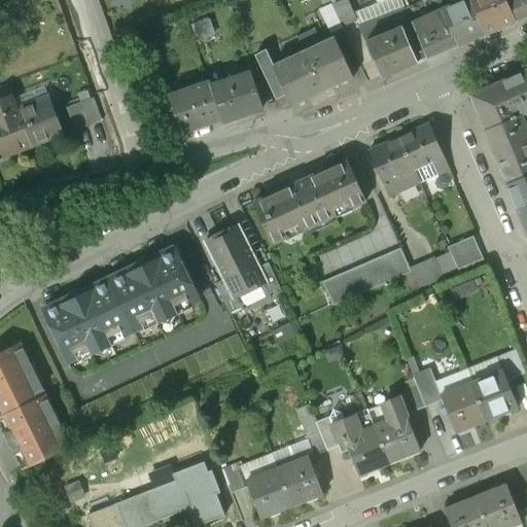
[(469,0),(465,0),(441,10),(457,45),(485,33),(469,0)]
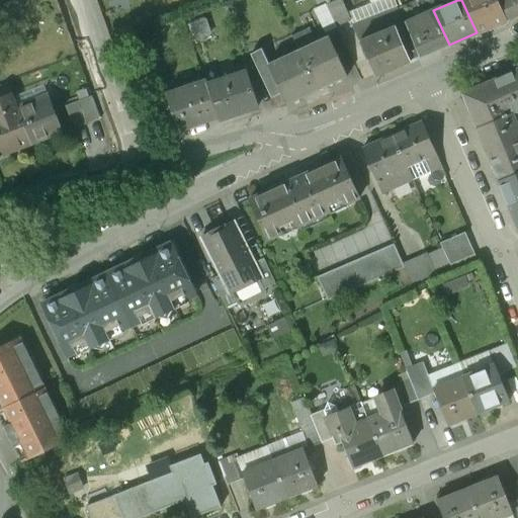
[(461,0),(477,32),(505,20),(496,0),(461,0)]
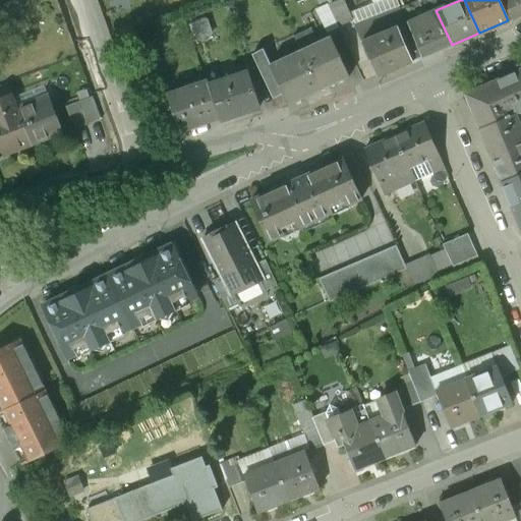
[(520,0),(499,0),(508,20),(520,14),(520,0)]
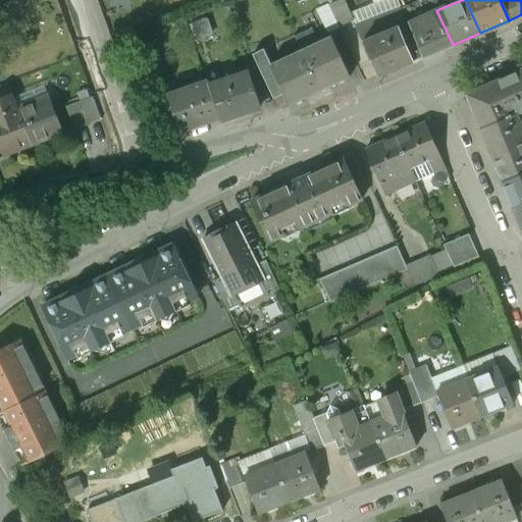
[(430,1),(402,14),(407,23),(408,23),(436,10),(430,1)]
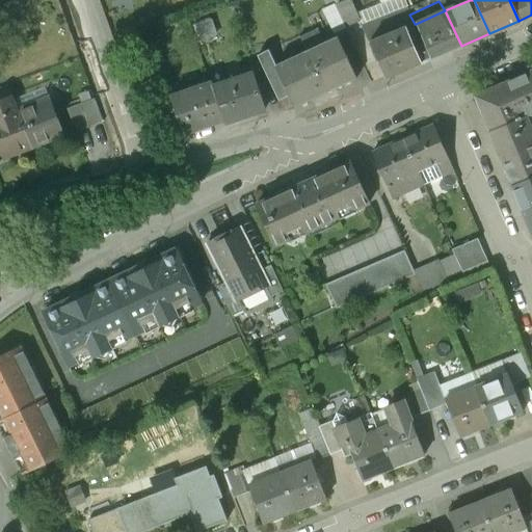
[(406,7),(362,25),(365,31),(371,46),(384,77),(431,58),(416,24),(415,24),(409,15),(406,7)]
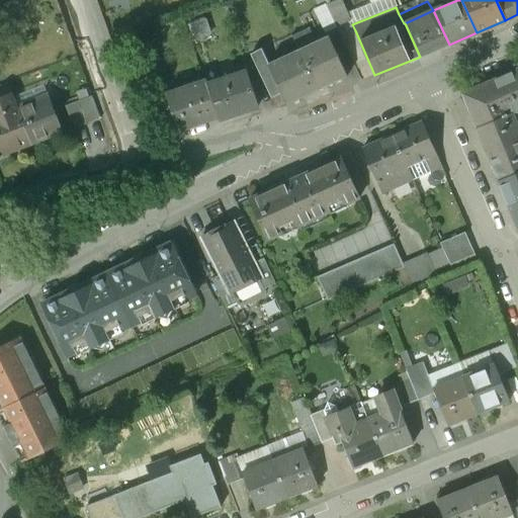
[(336,27),(327,8),(317,13),(325,32),(336,27)]
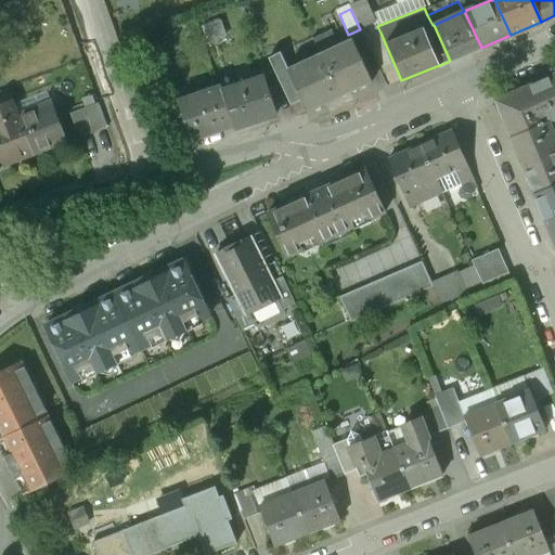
[(464,11),(434,25),(450,61),(481,48),(464,11)]
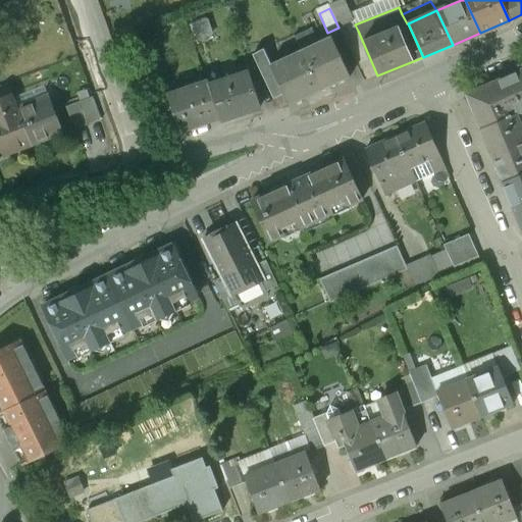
[(358,31),(353,34),(359,47),(364,45),(358,31)]
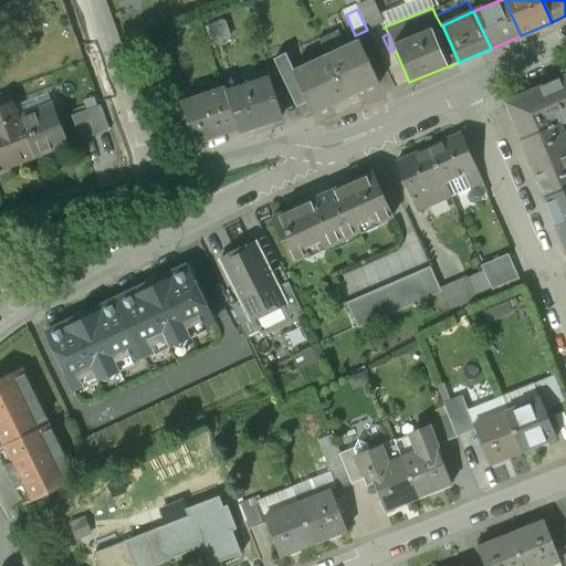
[(358,39),(341,48),(344,53),(328,60),(345,97),(378,82),(358,39)]
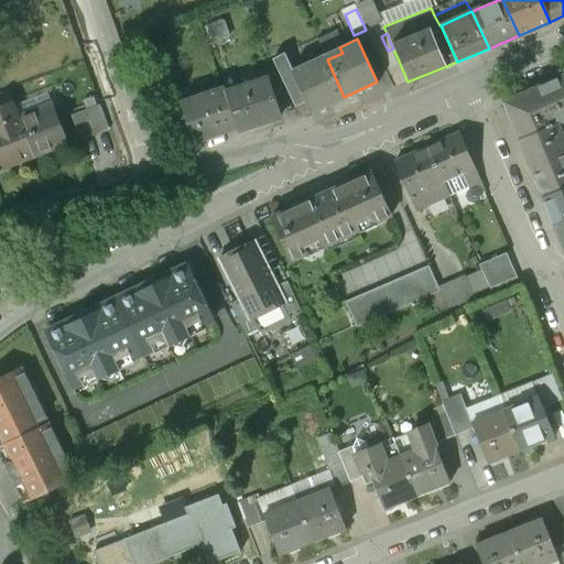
[(292,69),(283,53),(272,58),(294,106),(305,101),(293,76),(291,69),(292,69)]
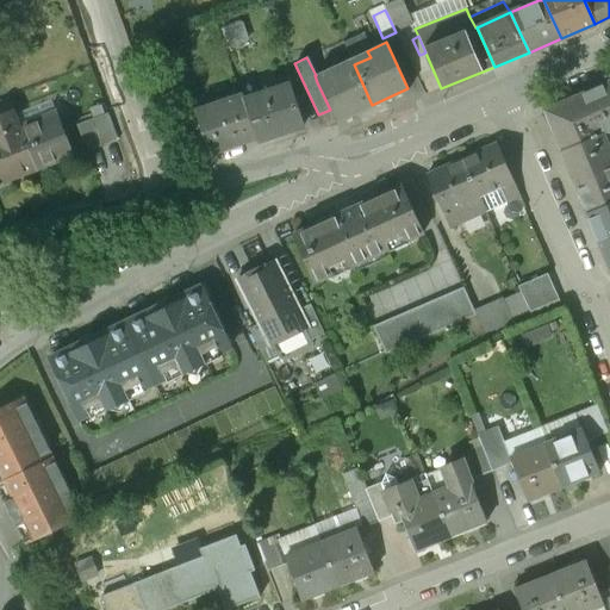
[(350,58),(331,68),(335,74),(317,82),(330,110),(336,122),(372,105),(354,64),(350,58)]
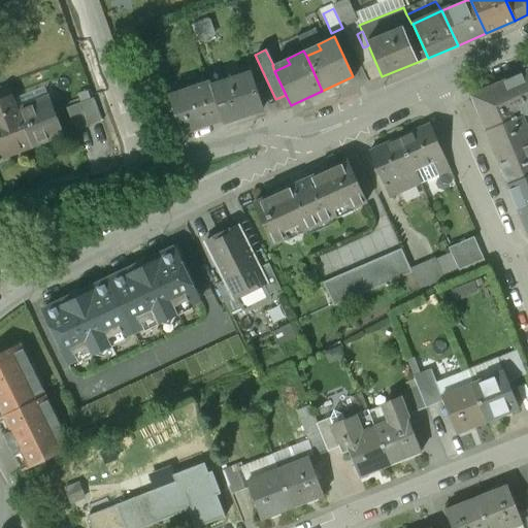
[(527,75),(526,71),(472,96),(487,131),(523,116),(524,116),(527,113),(527,75)]
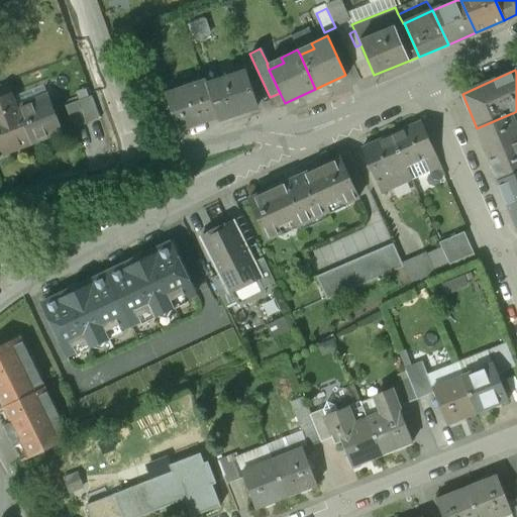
[(206,84),(218,118),(256,107),(246,72),(206,84)]
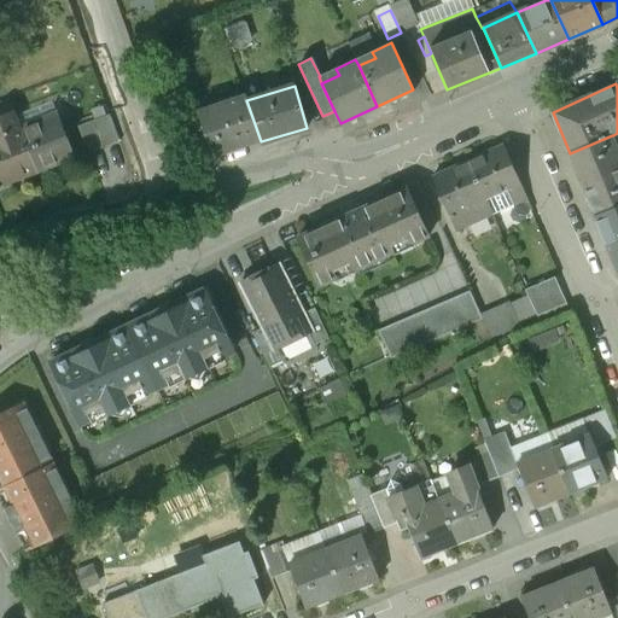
[(245,95),(197,110),(210,152),(258,138),(246,100),(245,95)]
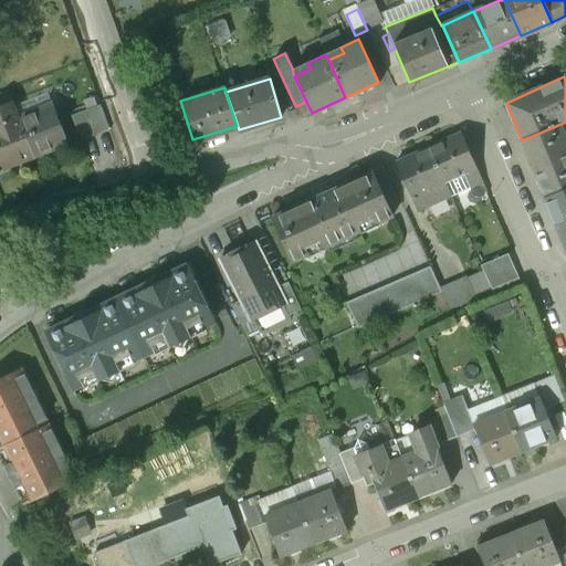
[(52,102),(19,115),(24,130),(30,128),(39,154),(67,144),(52,102)]
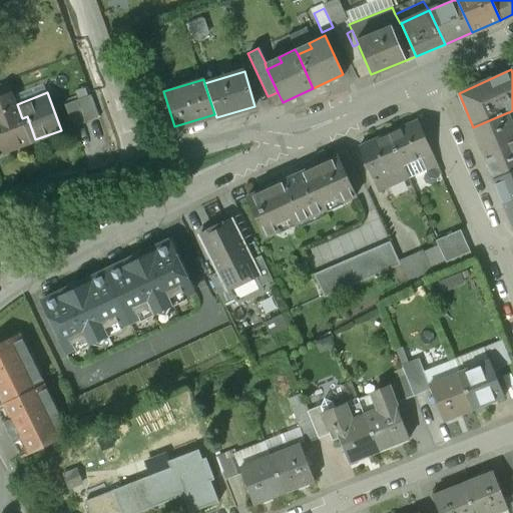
[(12,93),(0,97),(0,144),(3,152),(31,141),(22,118),(17,104),(12,93)]
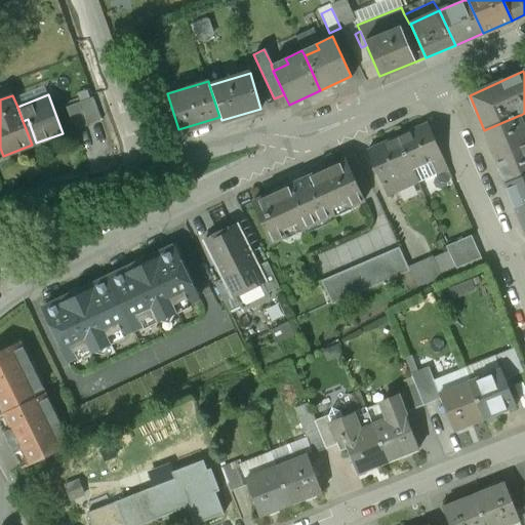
[(81,102),(68,107),(76,129),(89,124),(81,102)]
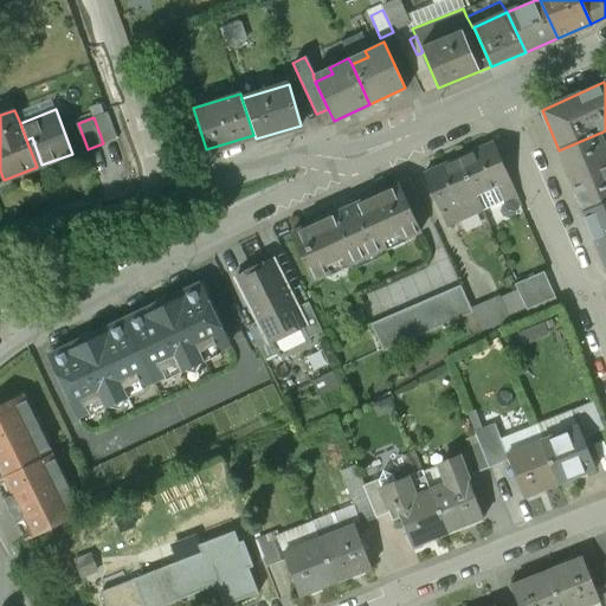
[(605,144),(601,133),(600,133),(559,150),(585,212),(605,202),(605,144)]
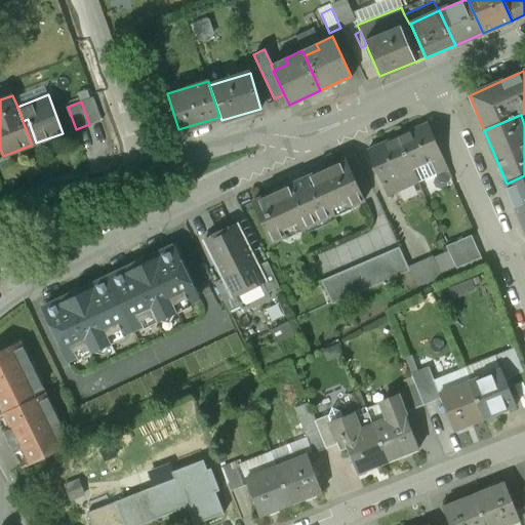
[(428,124),(397,137),(417,183),(447,169),(428,124)]
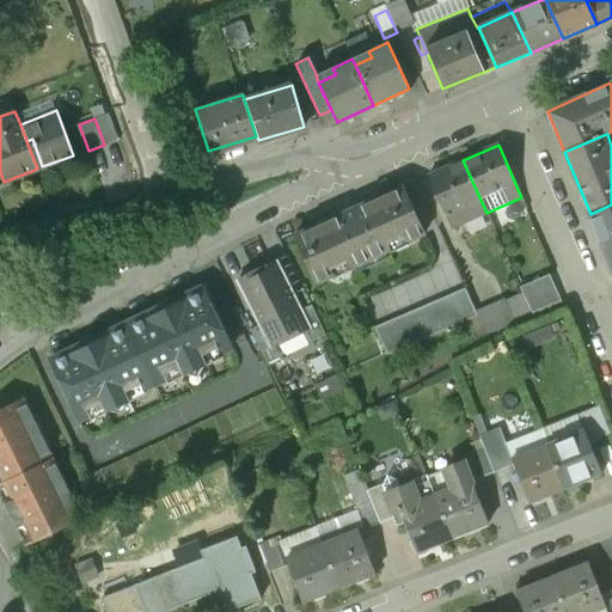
[(463,160),(429,176),(452,228),(487,213),(463,160)]
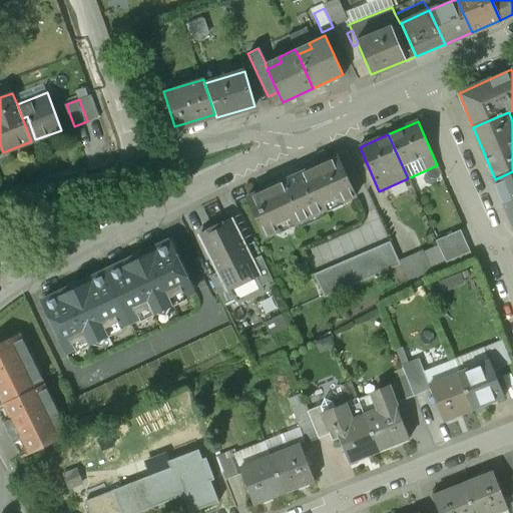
[(339,157),(246,198),(265,238),(356,196),(339,157)]
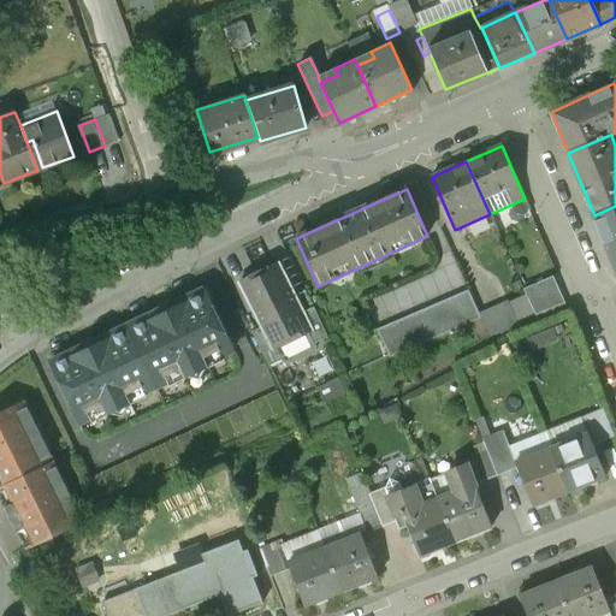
[(615,206),(594,215),(615,266),(615,206)]
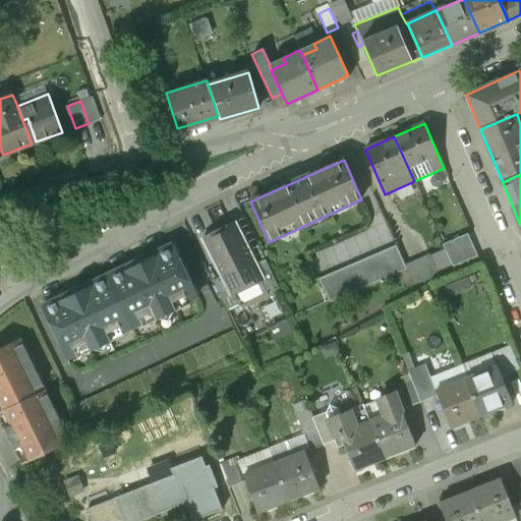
[(64,214),(62,208),(54,210),(58,226),(74,222),(71,212),(64,214)]
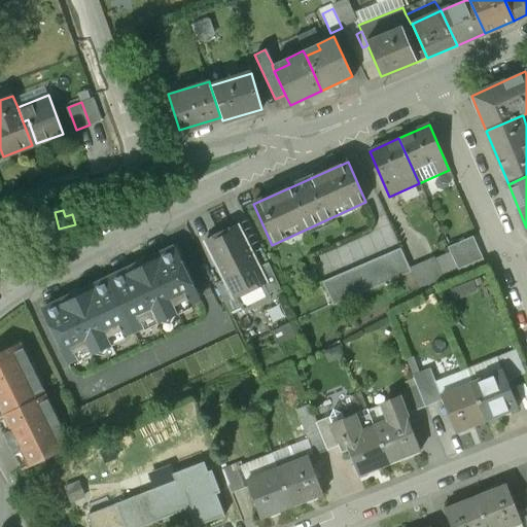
[(413,239),(403,216),(390,222),(400,244),(413,239)]
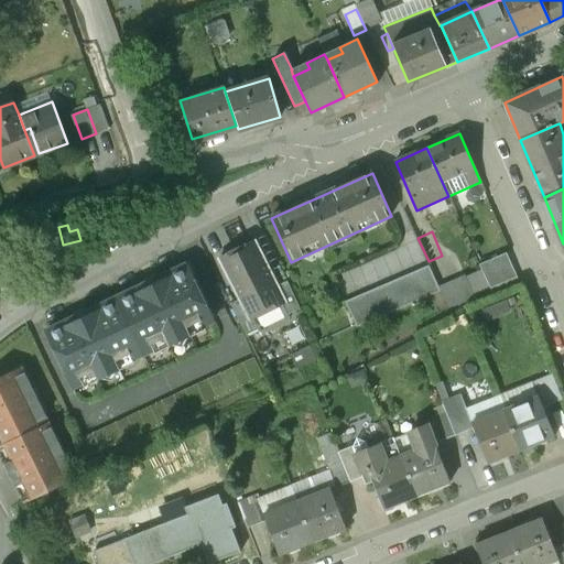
[(253,246),(223,260),(241,300),(250,316),(280,302),(274,289),(253,246)]
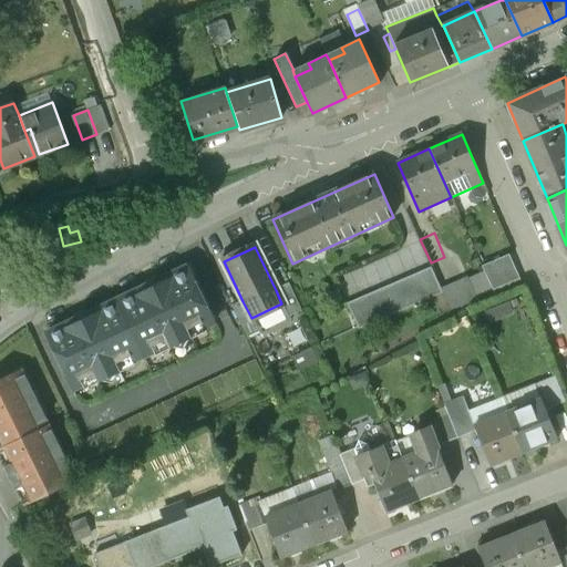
[(495,288),(523,278),(515,253),(486,261),(495,288)]
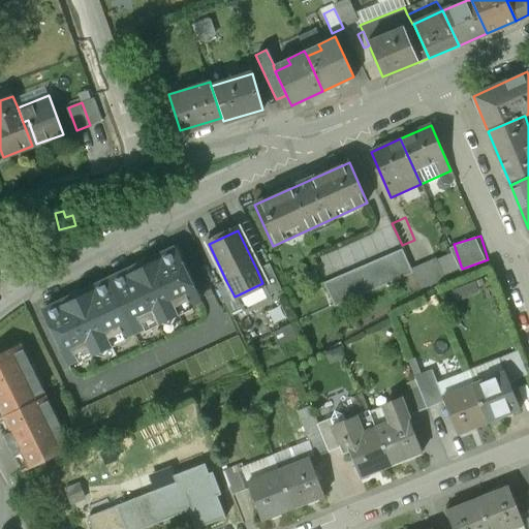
[(160,254),(138,266),(137,265),(124,272),(124,273),(109,280),(134,332),(145,327),(147,319),(154,316),(158,322),(178,313),(175,307),(183,303),(190,306),(200,301),(176,248),(160,255),(160,254)]
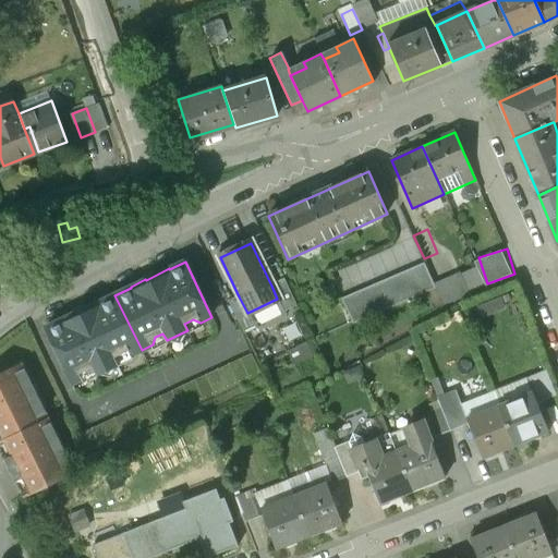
[(424,264),(343,303),(355,328),(435,289),(424,264)]
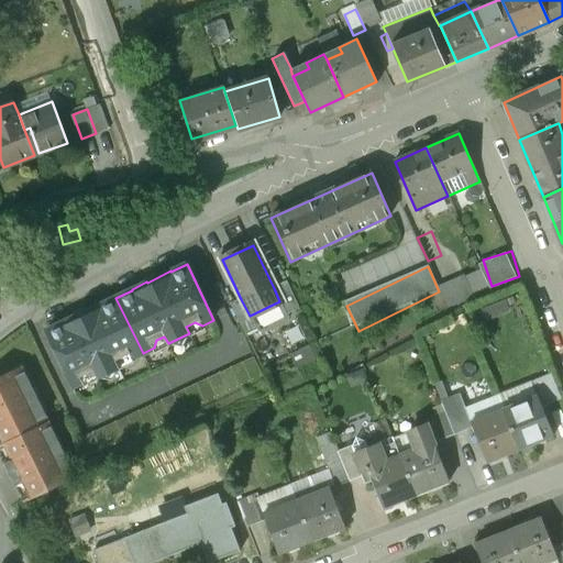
[(287,282),(274,288),(279,301),(287,316),(299,310),(287,282)]
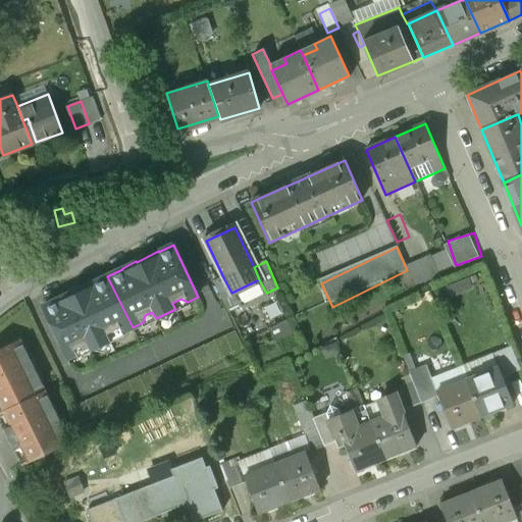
[(107,276),(93,282),(93,281),(79,289),(70,293),(70,292),(56,299),(57,300),(43,306),(67,358),(76,354),(80,346),(87,343),(90,349),(110,340),(107,333),(114,329),(122,332),(133,327),(107,276)]
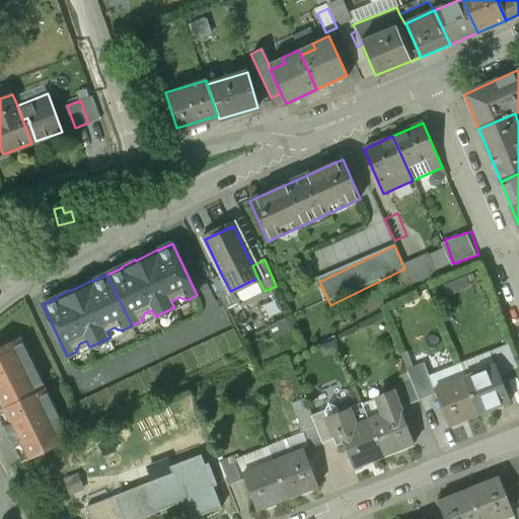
[(230,291),(222,276),(212,281),(226,309),(237,304),(230,291)]
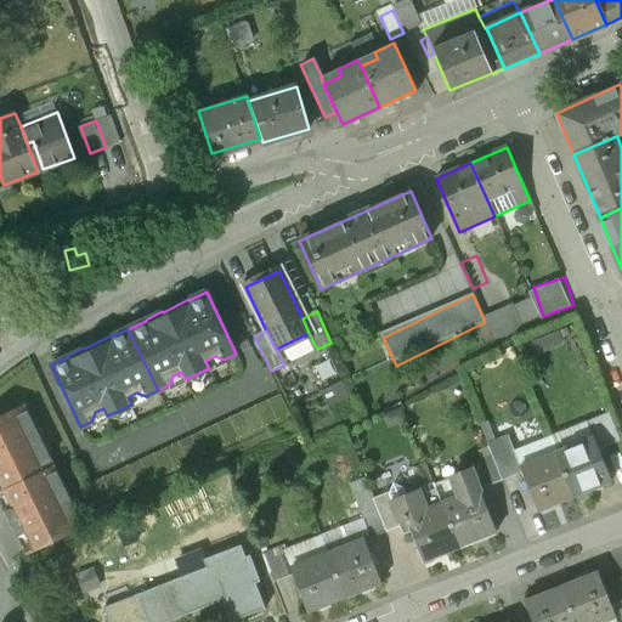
[(22,405),(0,414),(0,488),(0,490),(0,488),(0,491),(52,467),(45,451),(46,450),(32,419),(29,420),(22,405)]
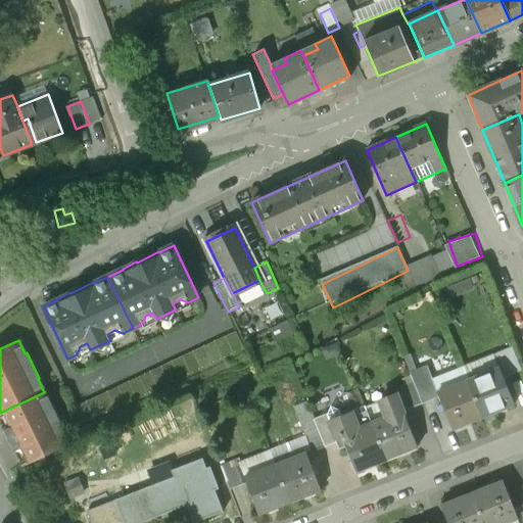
[(437,392),(426,366),(410,373),(413,383),(421,403),(438,396),(437,392)]
